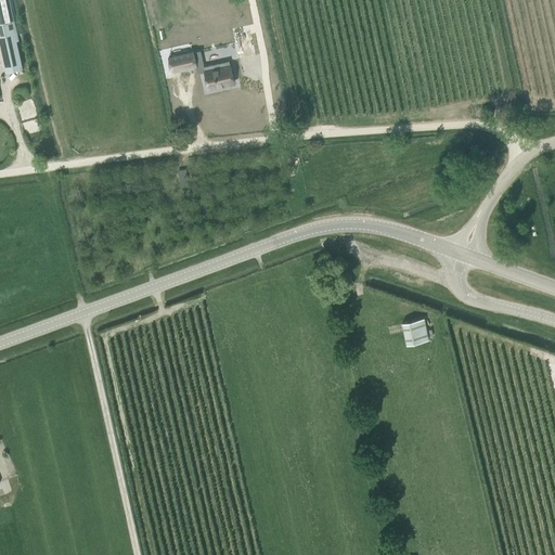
[(0,0),(0,23),(12,21),(8,0),(0,0)]
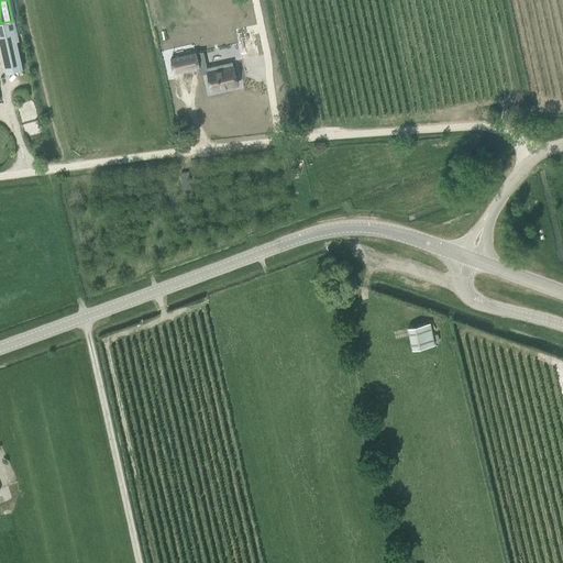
[(12,21),(0,23),(0,47),(6,73),(24,68),(18,39),(19,39),(14,21),(12,21)]
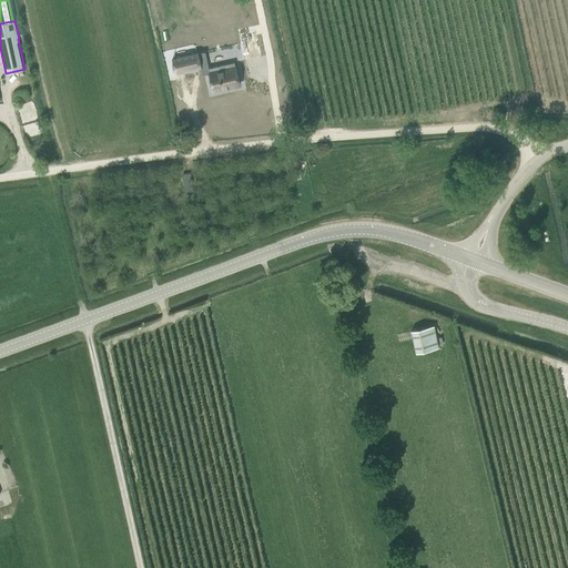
[(202,69),(198,52),(172,58),(176,74),(202,69)]
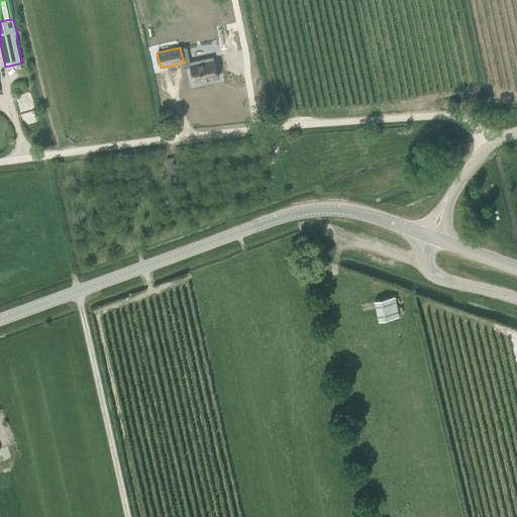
[(189,54),(182,56),(184,63),(183,63),(184,70),(188,69),(188,67),(191,66),(194,83),(218,78),(214,61),(213,56),(190,60),(189,54)]
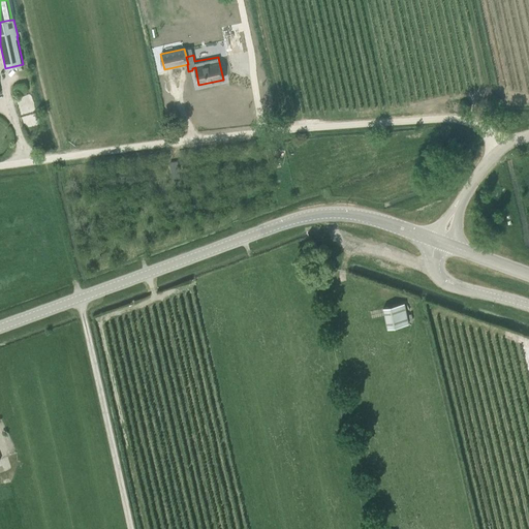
[(404,303),(382,308),(387,329),(408,324),(404,303)]
